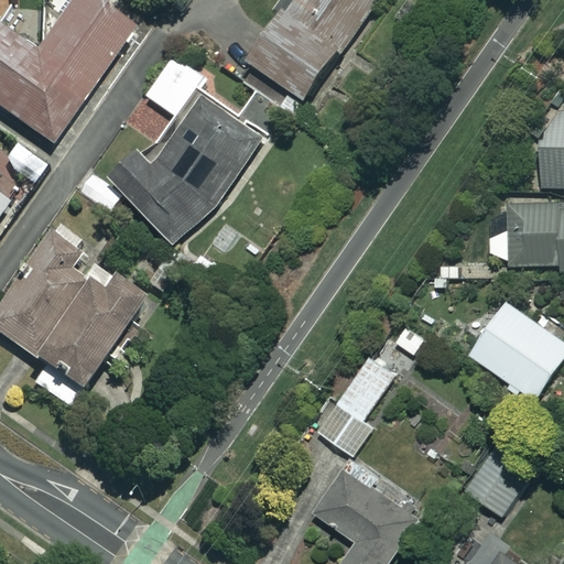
[(74,0),(36,54),(0,29),(0,110),(52,147),(132,31),(87,0),(74,0)]
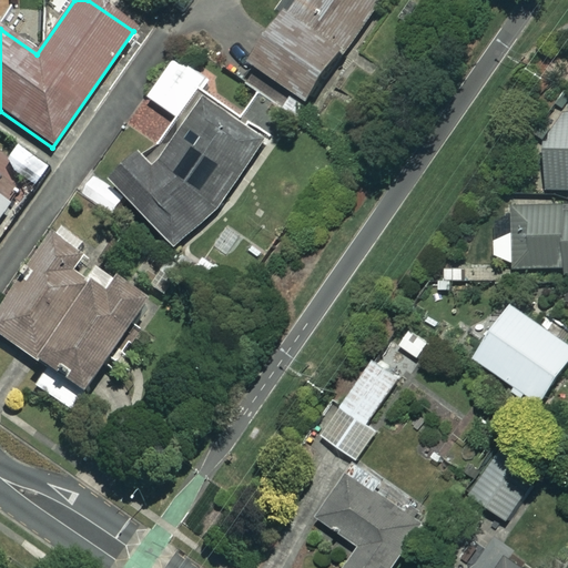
[(295,0),(250,60),(305,103),(384,0),(295,0)]
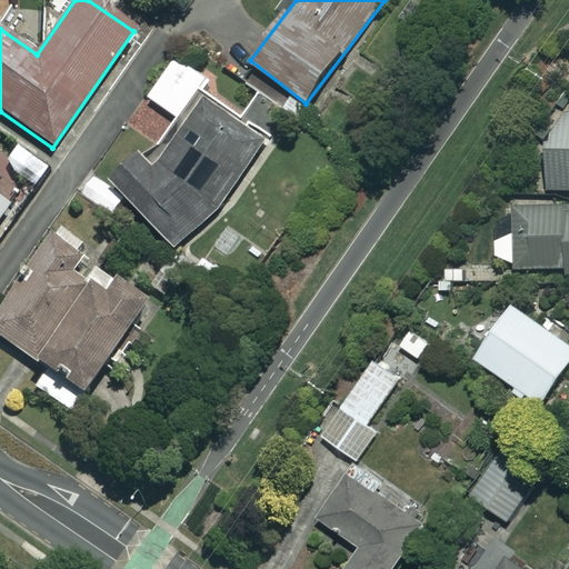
[(176,59),(149,98),(175,117),(149,149),(142,142),(112,180),(182,252),(218,215),(271,135),(201,88),(207,80),(176,59)]
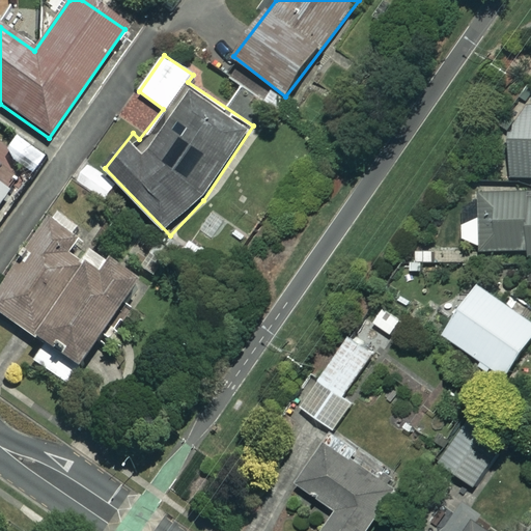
[(530,107),(510,108),(510,177),(530,177),(530,107)]
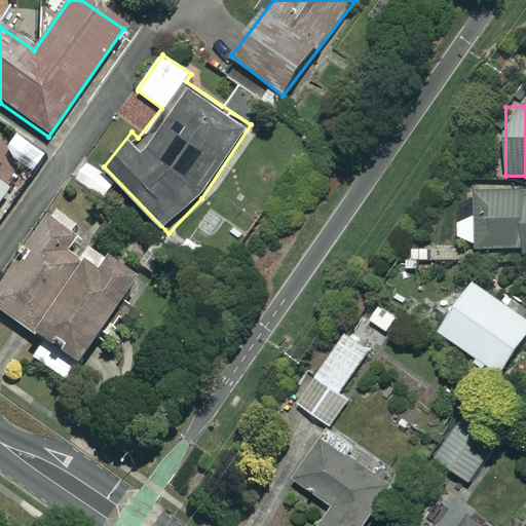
[(45,156),(19,137),(4,157),(31,176),(45,156)]
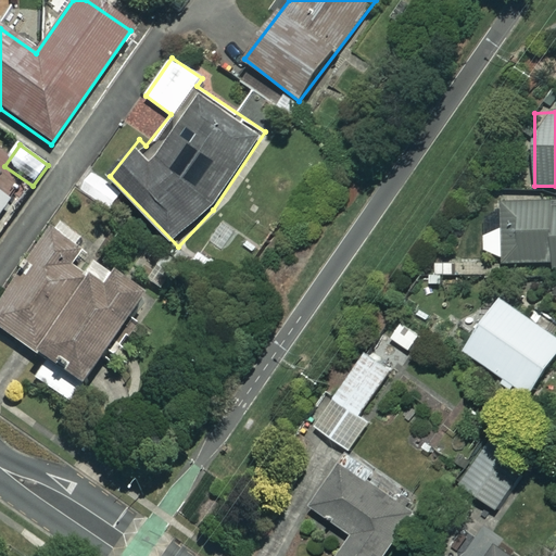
[(483,235),(484,251),(504,264),(553,263),(553,268),(555,268),(555,202),(503,204),(503,225),(483,235)]
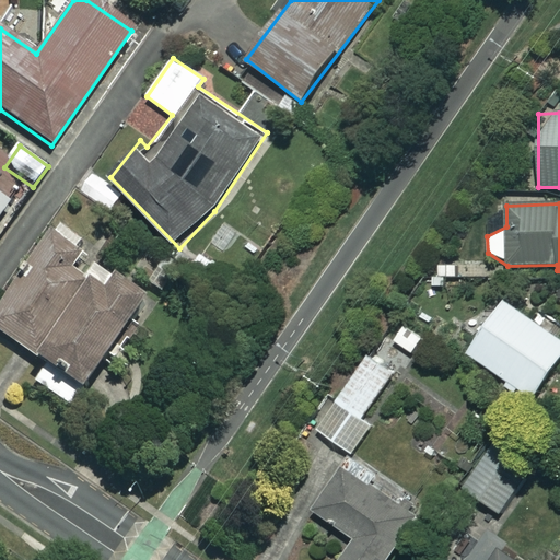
[(73,255),(46,236),(0,303),(0,336),(45,366),(33,384),(69,409),(141,303),(91,268),(80,284),(62,272),(73,255)]
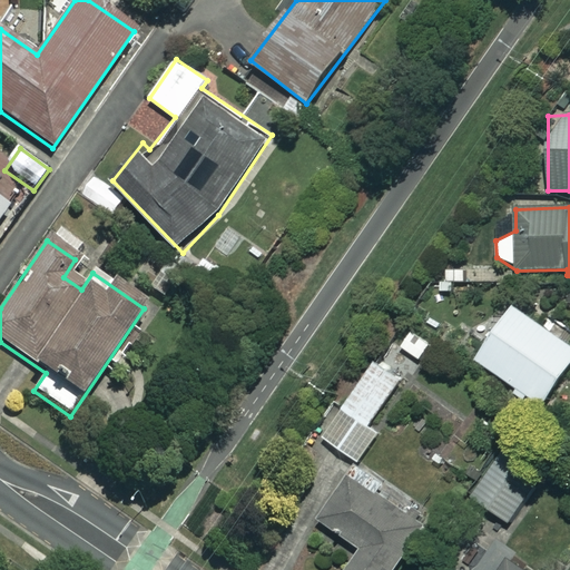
[(569,361),(569,346),(511,307),(474,361),(541,405),(569,361)]
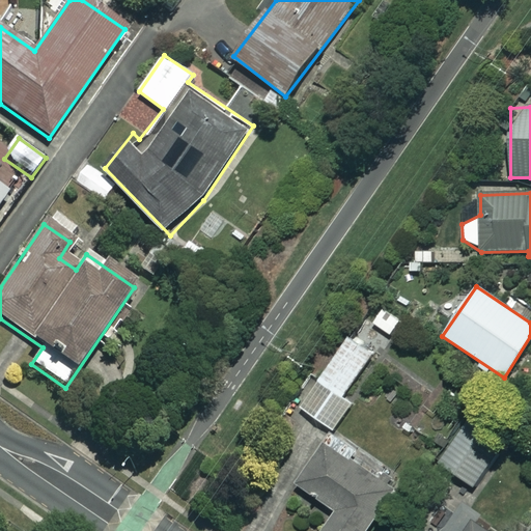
[(382,305),(369,323),(390,338),(402,320),(382,305)]
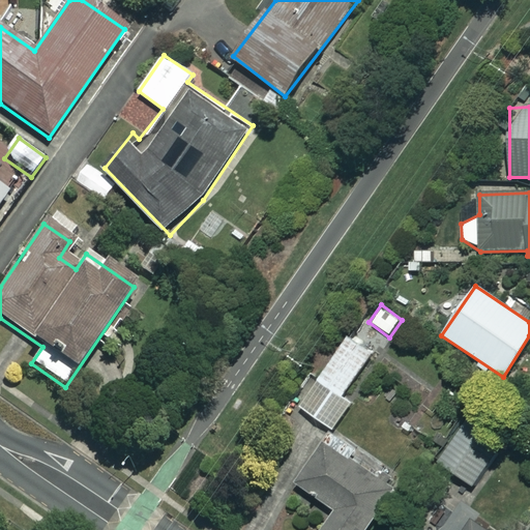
[(372,352),(347,336),(299,408),(332,431),(351,402),(343,396),(372,352)]
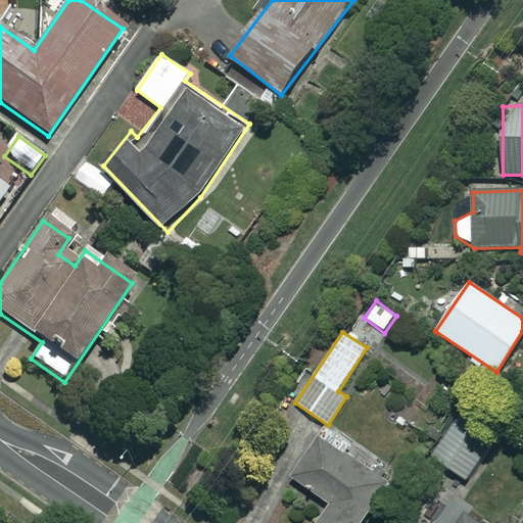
[(495,440),(461,416),(432,456),(467,481),(495,440)]
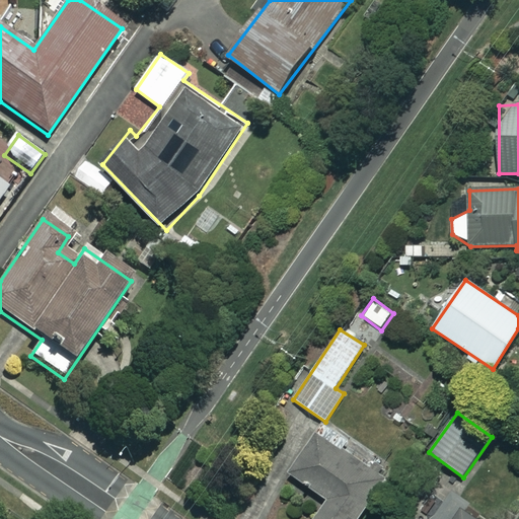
[(360,518),(386,482),(318,435),(291,474),(327,500),(313,518),(360,518)]
